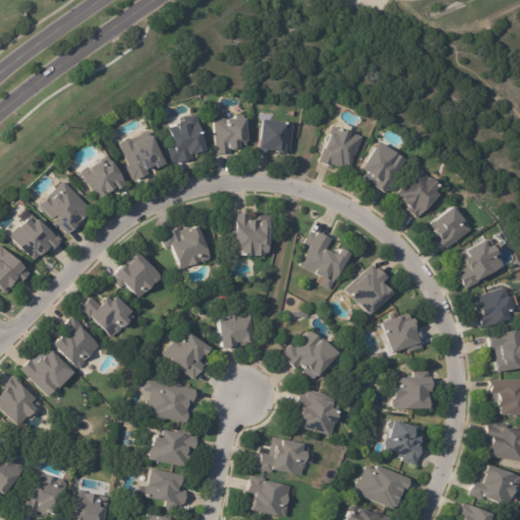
[(193,158),(179,161),(178,159),(173,161),(169,147),(177,145),(174,134),(171,127),(180,124),(190,121),(189,116),(197,113),(201,129),(203,128),(208,147),(192,151),(193,158)]
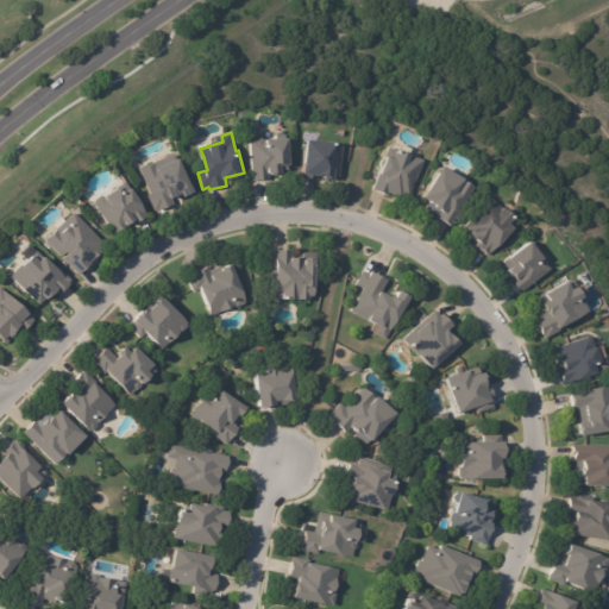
[(283,170),(270,170),(271,179),(253,180),(251,139),(256,139),(257,137),(263,137),(265,138),(270,138),(270,136),(290,135),(293,162),(289,162),(290,168),(283,169),(283,170)]
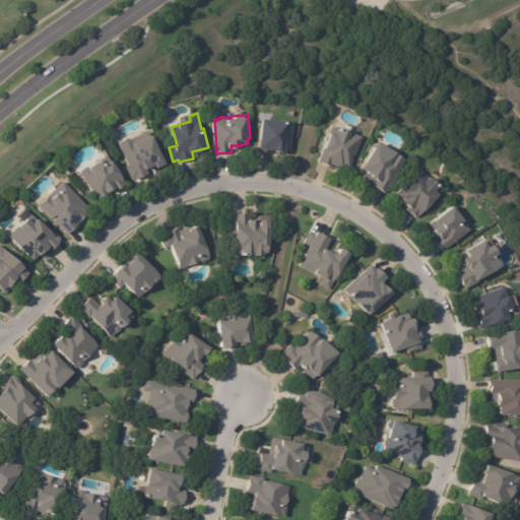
[(280,150),(279,150),(279,148),(273,147),(272,152),(259,150),(259,146),(261,146),(264,117),(289,119),(288,121),(295,122),(291,150),(286,149),(286,151),(280,150)]
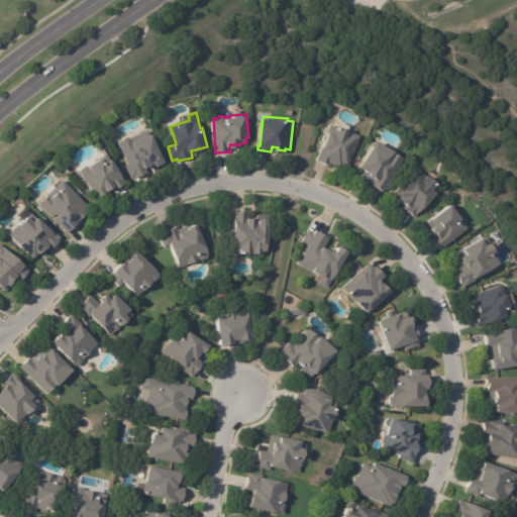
[(349,129),(350,129),(349,131),(359,135),(347,168),(341,166),(341,167),(332,163),(330,166),(317,161),(322,146),(324,146),(330,129),(335,131),(338,124),(349,129)]
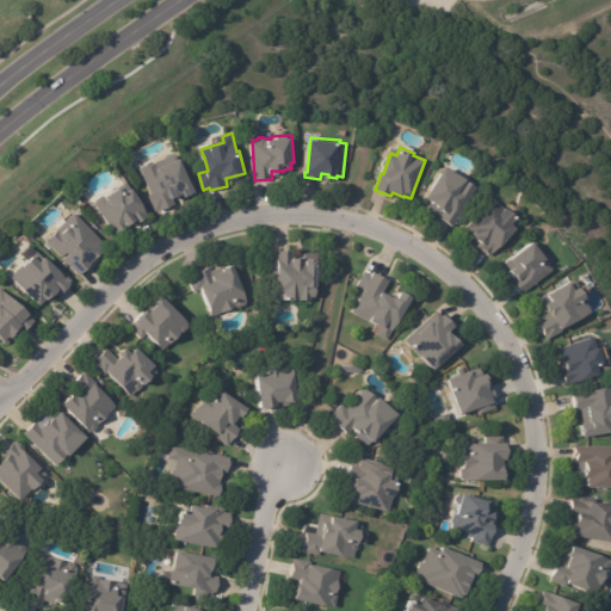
[(176,195),(168,198),(171,204),(156,211),(155,210),(152,211),(144,196),(148,195),(137,170),(153,162),(155,167),(177,158),(192,191),(181,196),(179,191),(178,192),(178,193),(176,195)]
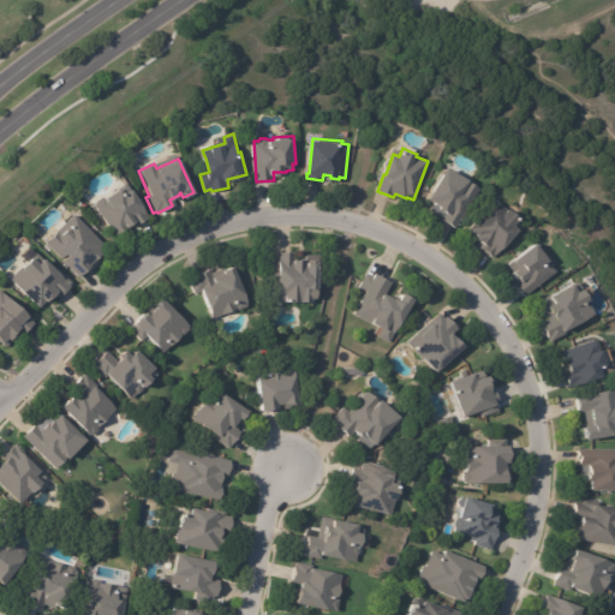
[(455,169),(471,179),(470,181),(481,187),(457,230),(441,220),(445,213),(439,209),(441,207),(436,204),(437,203),(429,198),(449,166),(455,169)]
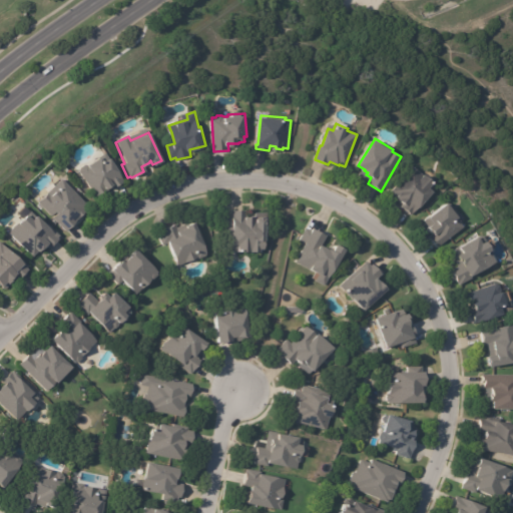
[(108,158),(111,156),(121,169),(120,170),(126,180),(115,188),(112,184),(108,187),(109,189),(104,193),(103,192),(98,195),(80,170),(80,169),(81,167),(86,164),(89,164),(102,154),(106,160),(108,158)]
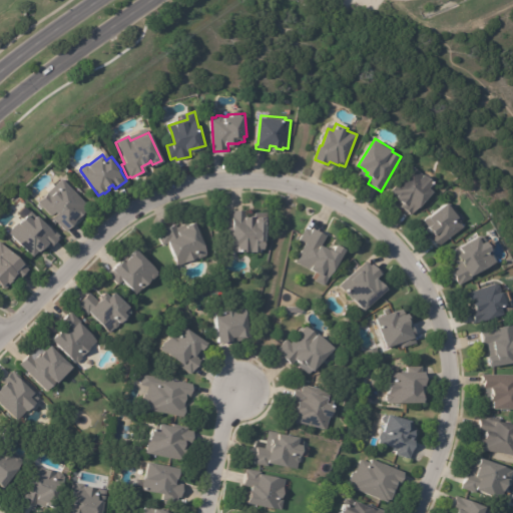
[(426,172),(436,181),(431,186),(436,190),(422,206),(421,205),(413,214),(403,205),(405,202),(392,191),(415,165),(425,173),(426,172)]
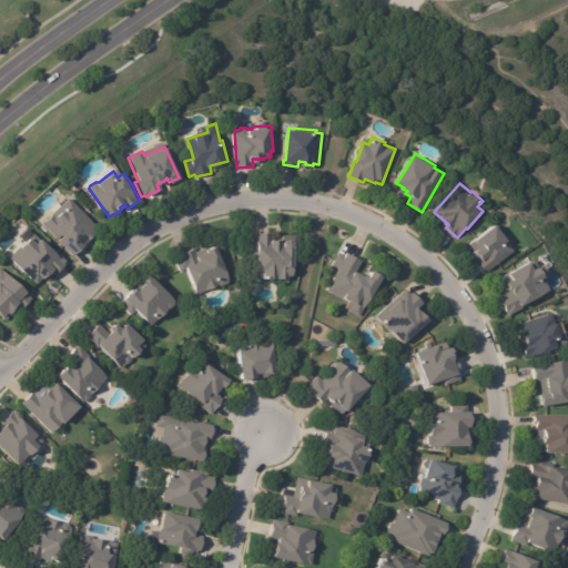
[(92,239),(73,256),(59,241),(64,235),(62,234),(57,240),(42,224),(69,198),(98,227),(92,232),(95,234),(92,239)]
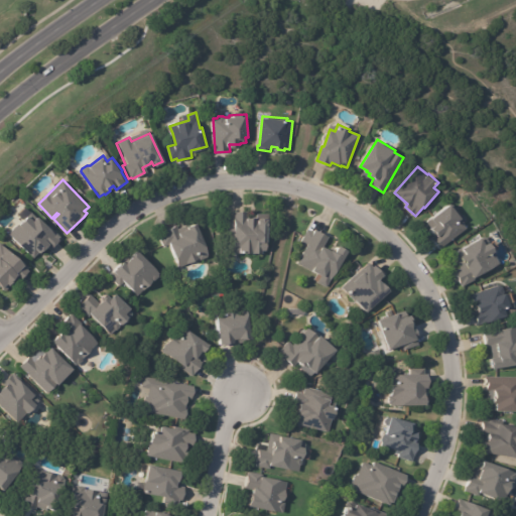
[(466,229),(439,250),(430,239),(435,236),(425,223),(449,204),(462,219),(459,221),(460,221),(462,221),(464,225),(464,227),(466,229)]
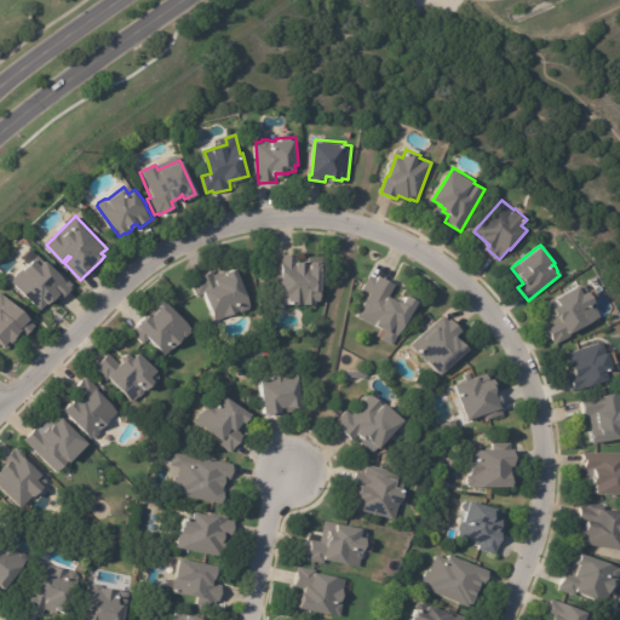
[(285,304),(281,304),(281,302),(273,302),(273,264),(281,265),(281,253),(297,253),(297,259),(310,260),(310,256),(325,256),(323,293),(319,303),(290,303),(290,304),(285,304)]
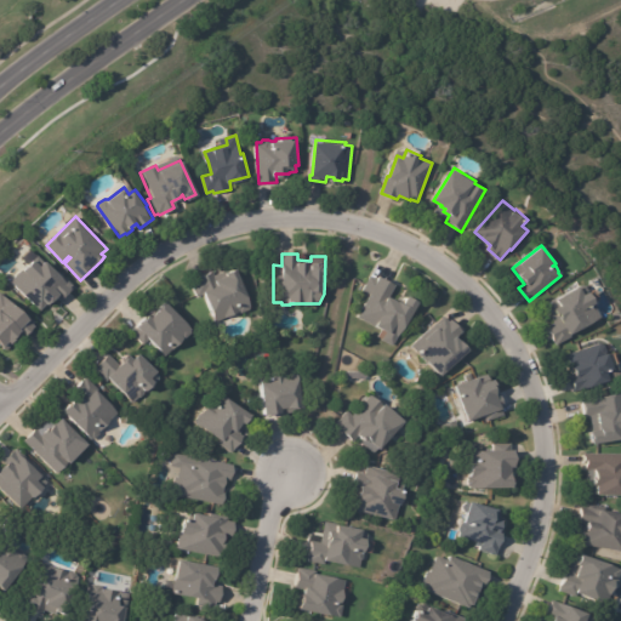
[(69,291),(61,301),(56,297),(49,305),(47,303),(40,311),(35,307),(10,281),(22,269),(23,271),(33,260),(40,266),(45,261),(61,277),(62,275),(72,285),(69,288),(72,290),(69,291)]
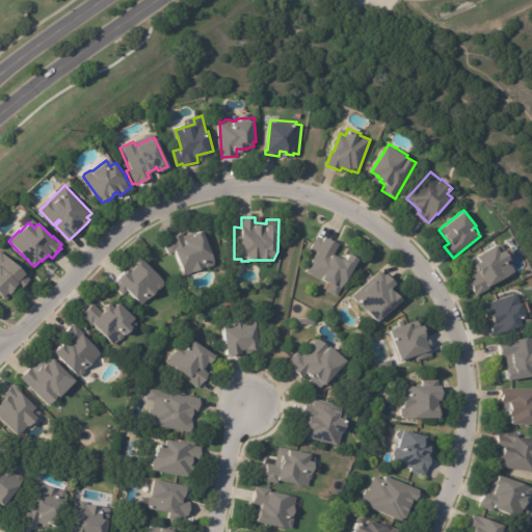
[(211,268),(204,272),(204,270),(183,280),(175,255),(167,258),(161,244),(180,236),(182,239),(183,238),(185,242),(193,238),(192,237),(202,233),(213,268),(211,268)]
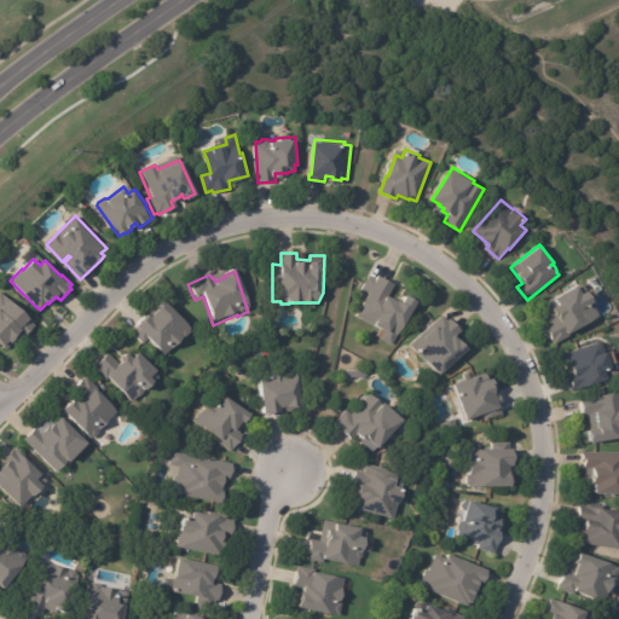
[(389,282),(394,285),(388,295),(398,301),(399,300),(403,302),(408,294),(418,300),(399,335),(400,336),(394,347),(381,340),(387,330),(376,324),(374,327),(356,316),(366,298),(359,294),(370,276),(376,279),(379,276),(389,282)]
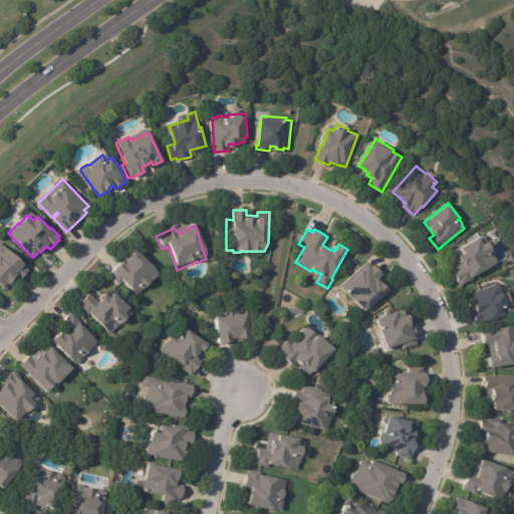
[(496,248),(496,249),(495,250),(497,254),(497,256),(500,262),(474,276),(475,278),(463,285),(462,283),(461,283),(454,271),(461,267),(452,251),(462,246),(463,247),(483,236),(487,242),(491,240),(496,248)]
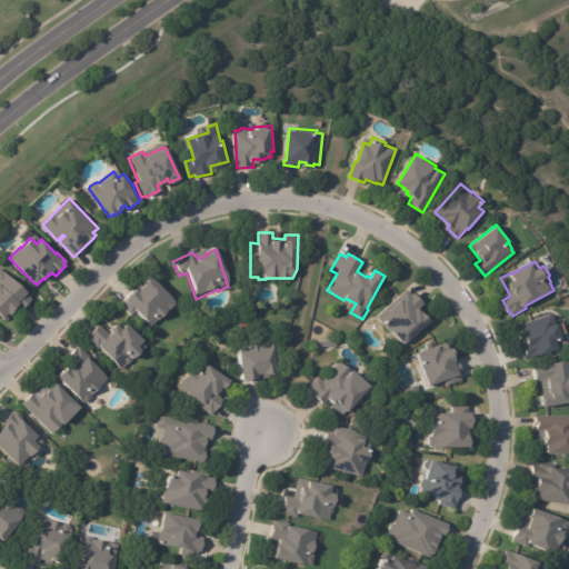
[(29,302),(21,310),(19,308),(6,321),(1,317),(2,316),(0,313),(0,269),(2,271),(21,283),(25,287),(31,295),(29,297),(31,299),(29,302)]
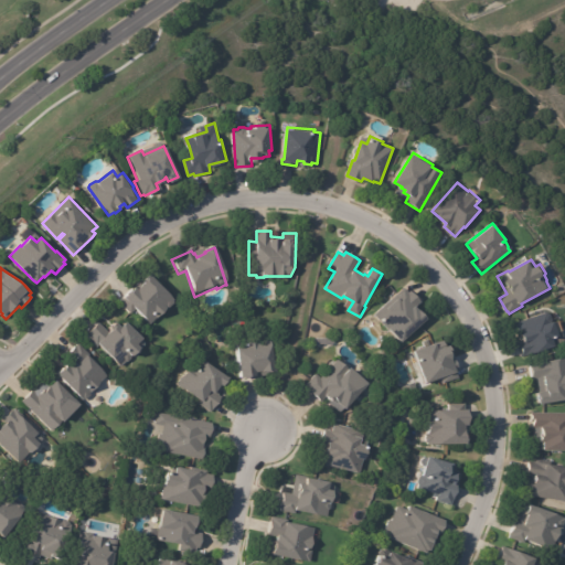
[(150,276),(176,301),(173,304),(174,305),(169,310),(168,309),(150,327),(136,310),(130,317),(119,306),(132,291),(132,290),(136,288),(138,290),(141,287),(141,286),(144,284),(142,283),(150,275),(150,276)]
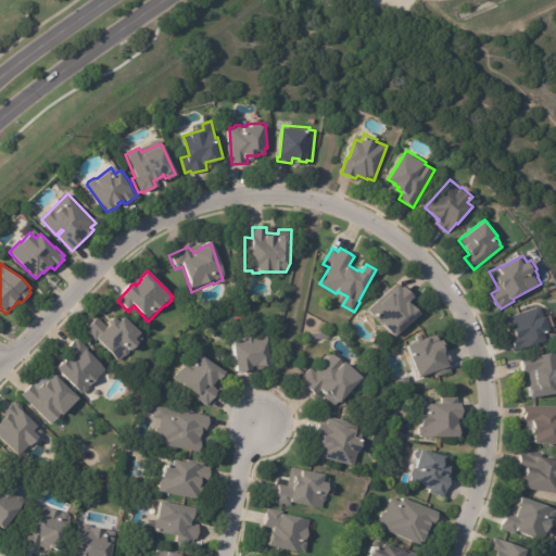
[(397,283),(402,287),(403,286),(413,295),(408,300),(420,313),(394,336),(392,332),(386,326),(383,323),(381,325),(367,310),(396,282),(397,283)]
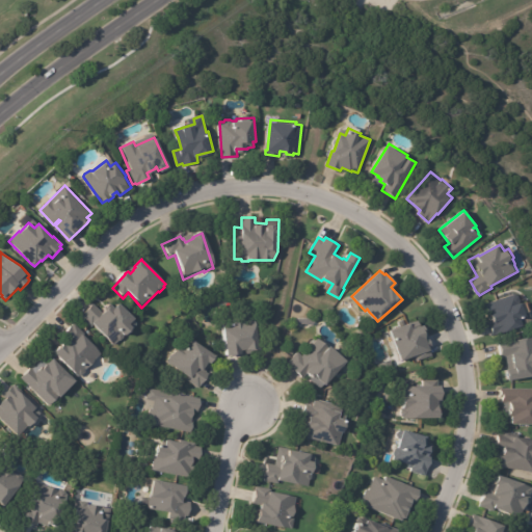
[(524,300),(529,316),(527,316),(529,322),(498,334),(498,333),(495,334),(490,321),(494,320),(493,316),(489,317),(486,311),(488,310),(486,304),(517,292),(521,301),(524,300)]
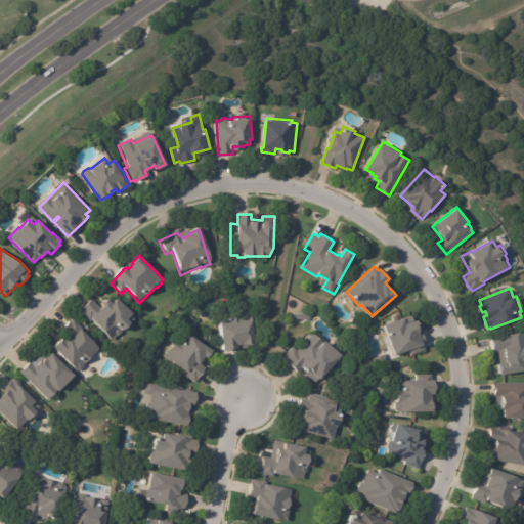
[(117,300),(132,315),(131,316),(133,318),(133,321),(123,332),(122,331),(120,332),(121,335),(119,337),(116,337),(115,336),(110,341),(91,320),(88,323),(78,314),(90,301),(97,308),(106,299),(112,304),(117,300)]
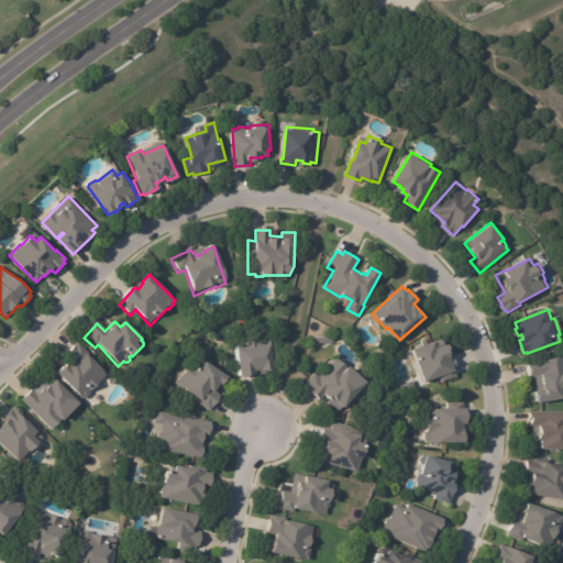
[(263,374),(249,376),(249,374),(239,375),(234,342),(244,340),(243,337),(266,333),(273,367),(264,370),(264,374),(263,374)]
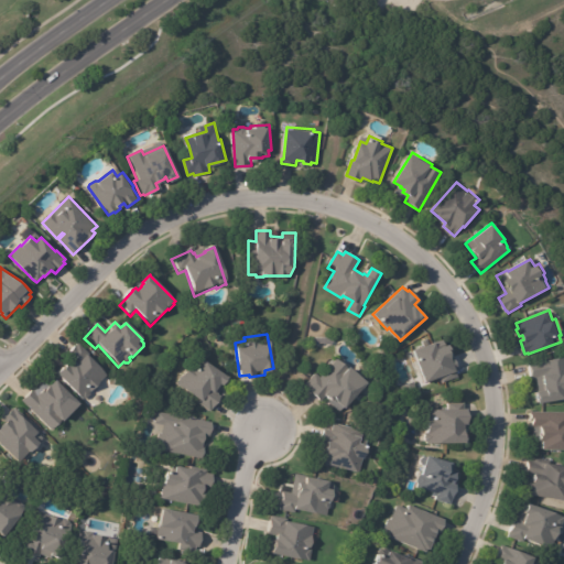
[(453,357),(458,371),(455,371),(457,378),(443,383),(441,377),(426,382),(413,350),(435,342),(437,348),(449,344),(454,354),(452,355),(453,357)]
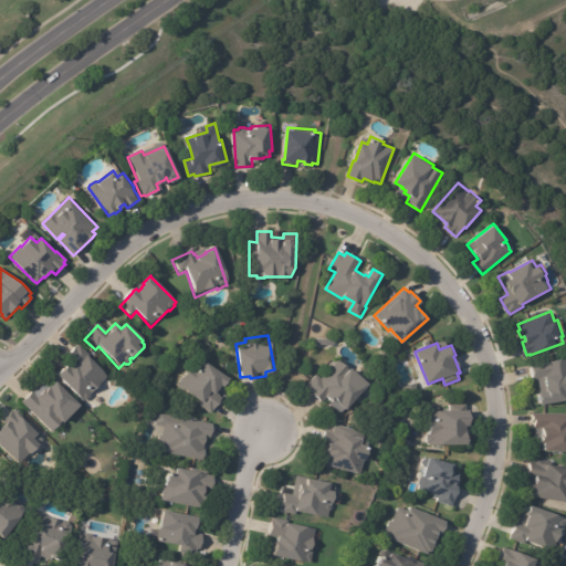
[(106,378),(90,396),(90,398),(87,400),(84,400),(82,402),(56,376),(63,369),(64,370),(67,366),(69,367),(71,364),(64,358),(76,346),(87,356),(86,357),(101,371),(106,378)]
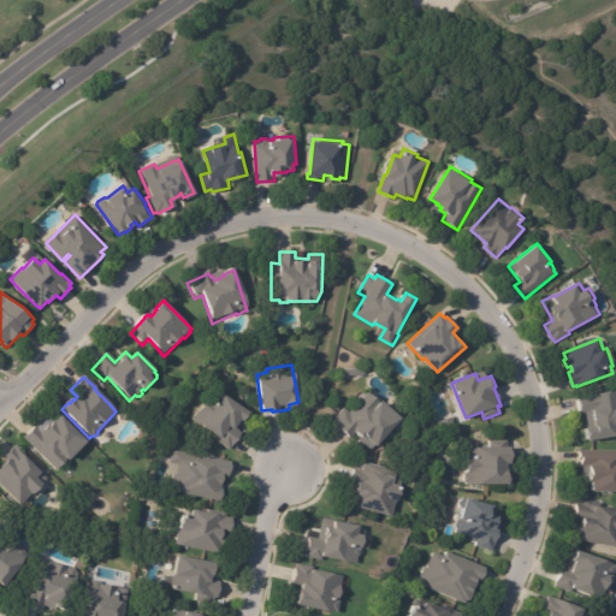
[(615,434),(592,439),(590,426),(598,425),(597,419),(591,420),(590,413),(582,414),(579,395),(615,389),(615,434)]
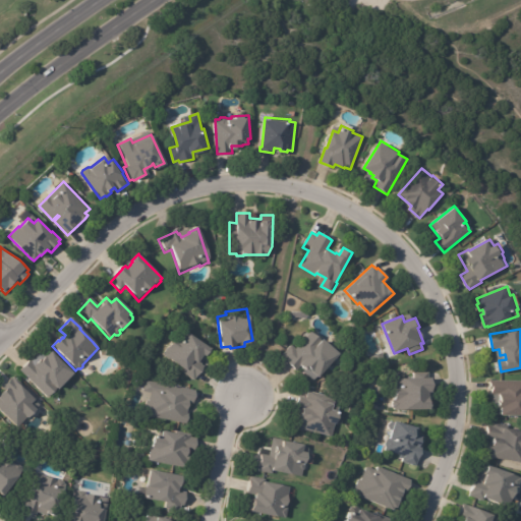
[(206,358),(200,365),(204,367),(193,382),(181,372),(184,369),(164,355),(181,330),(212,349),(207,356),(207,357),(206,358)]
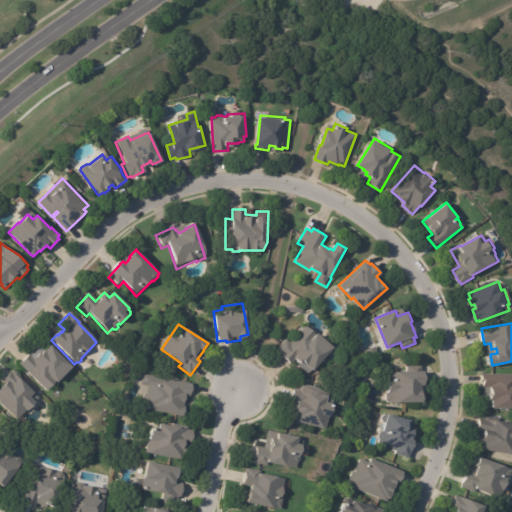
[(317,333),(318,332),(334,346),(313,370),(304,362),(303,363),(297,357),(291,364),(280,354),(281,353),(276,349),(286,338),(291,342),(306,325),(316,334),(317,333)]
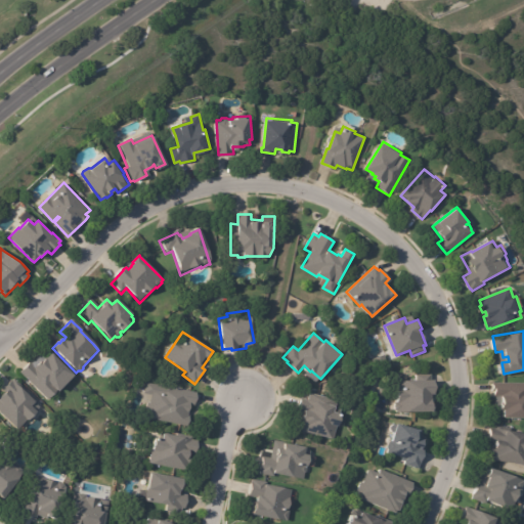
[(19,373),(30,361),(31,362),(36,357),(40,361),(41,360),(42,361),(51,353),(75,375),(59,391),(57,390),(48,400),(19,373)]
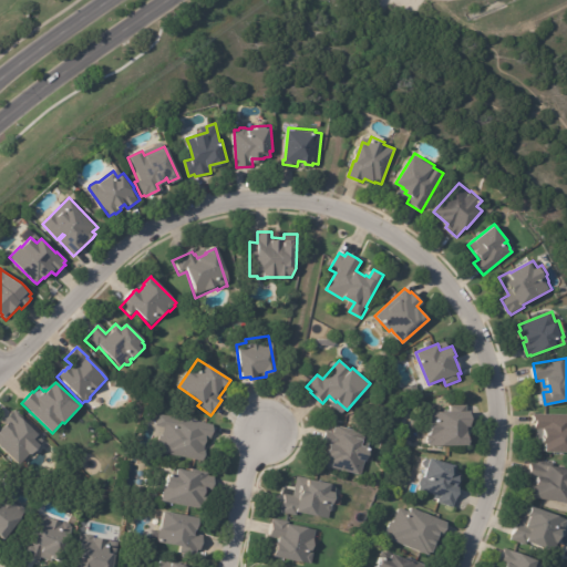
[(39,435),(37,436),(42,441),(39,445),(40,445),(30,455),(29,454),(19,465),(0,446),(0,431),(8,423),(10,424),(11,424),(6,419),(12,412),(14,410),(31,425),(30,426),(39,435)]
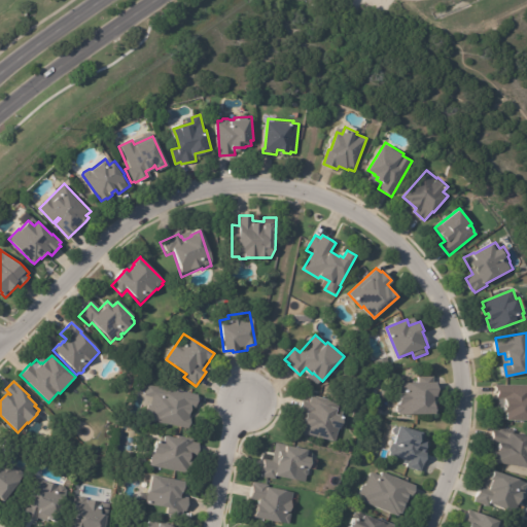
[(440,394),(440,395),(437,395),(437,405),(438,413),(399,415),(399,413),(398,413),(397,405),(401,405),(400,392),(399,392),(399,383),(438,382),(440,394)]
